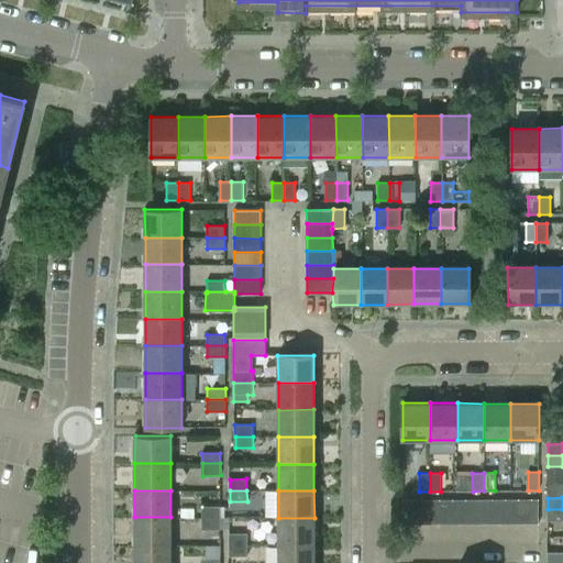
[(440,525),(440,499),(427,500),(428,525),(440,525)]
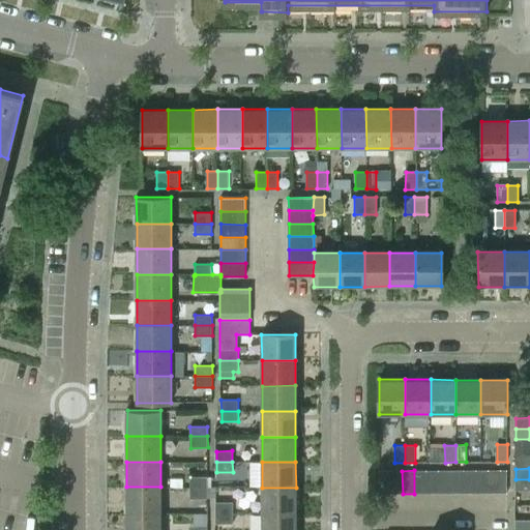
[(414,470),(414,494),(425,494),(425,470),(414,470)]
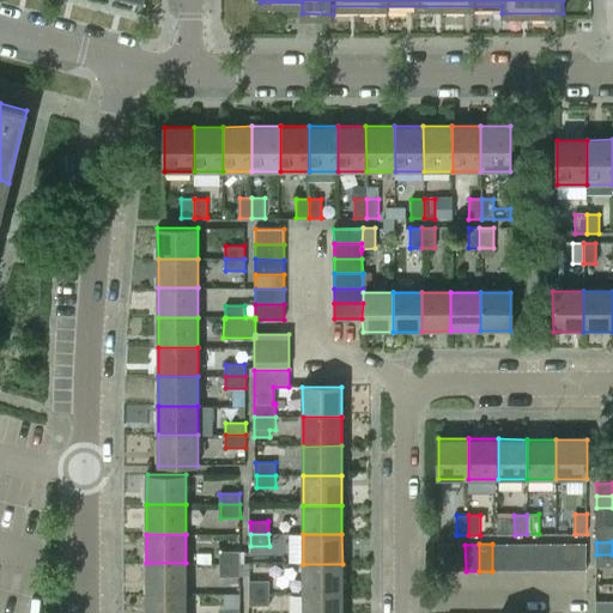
[(505,571),(505,544),(492,544),(492,571),(505,571)]
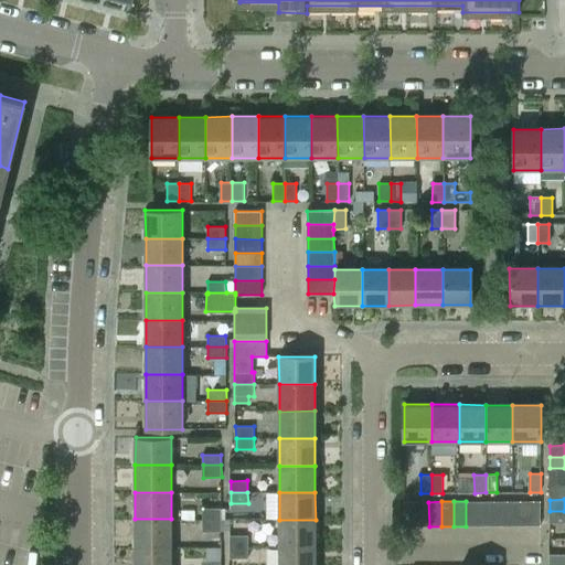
[(478,526),(478,501),(466,501),(466,526),(478,526)]
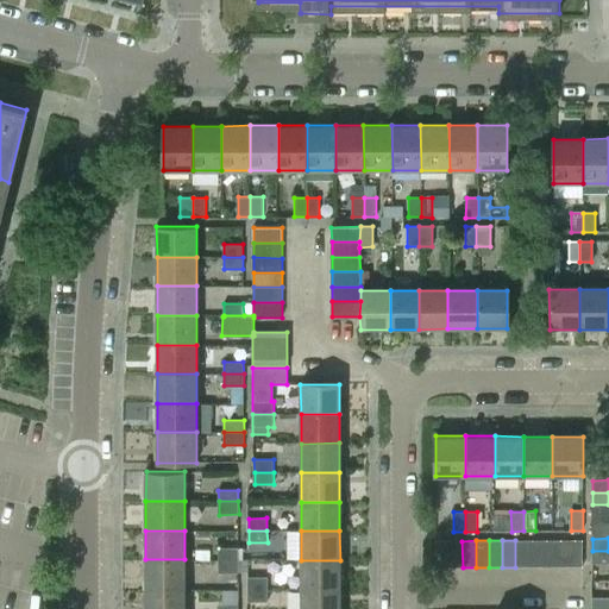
[(515,540),(515,567),(528,567),(528,540),(515,540)]
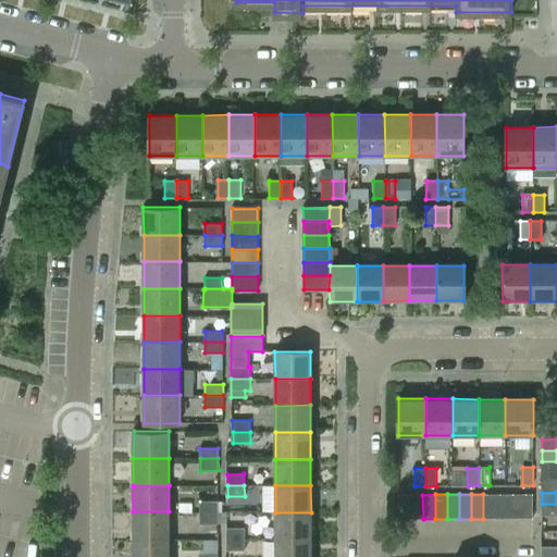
[(496,518),(495,494),(483,494),(483,519),(496,518)]
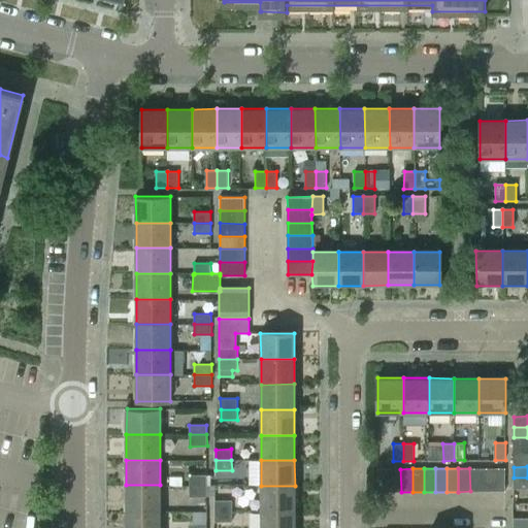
[(469,468),(470,491),(482,491),(482,468),(469,468)]
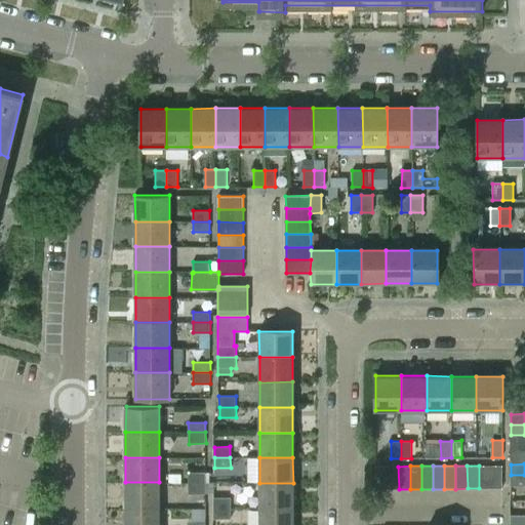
[(490,488),(490,466),(479,466),(479,488),(490,488)]
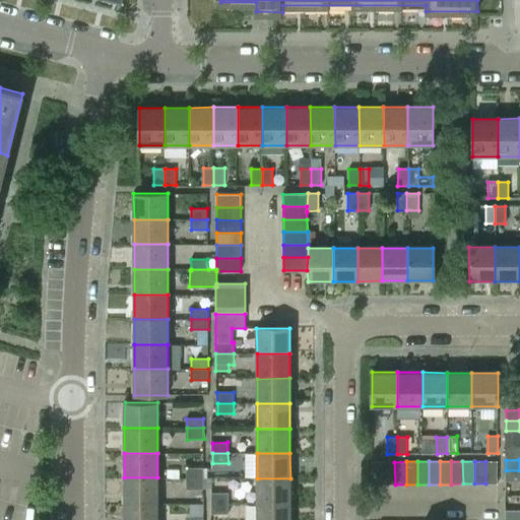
[(485,483),(497,483),(497,461),(485,461),(485,483)]
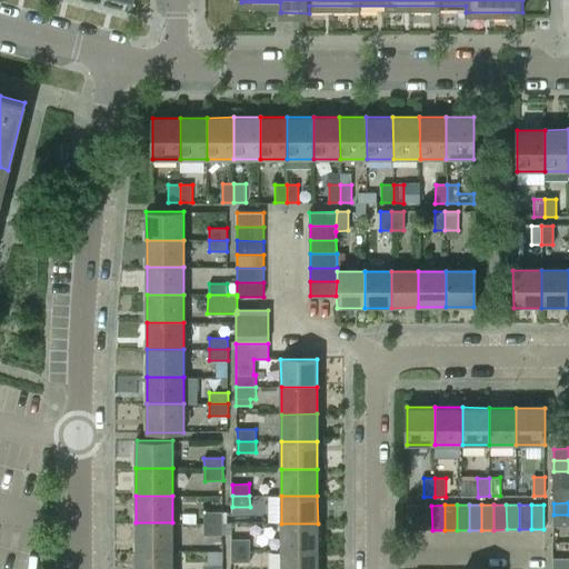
[(419,506),(407,506),(407,530),(419,530),(419,506)]
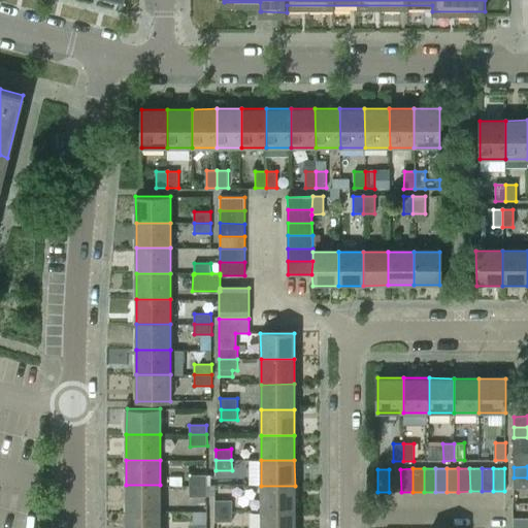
[(401,492),(400,469),(389,469),(389,492),(401,492)]
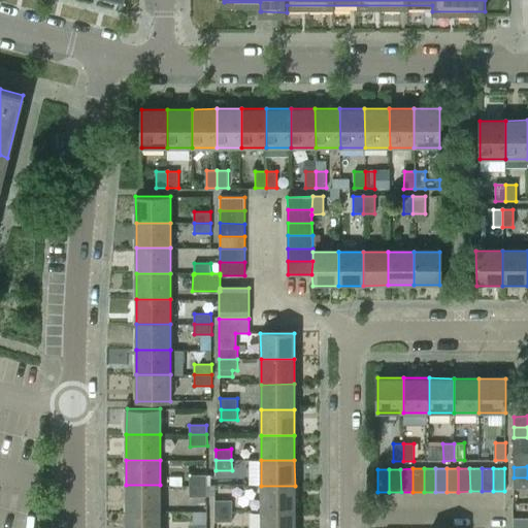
[(190,485),(206,485),(206,474),(190,474),(190,485)]
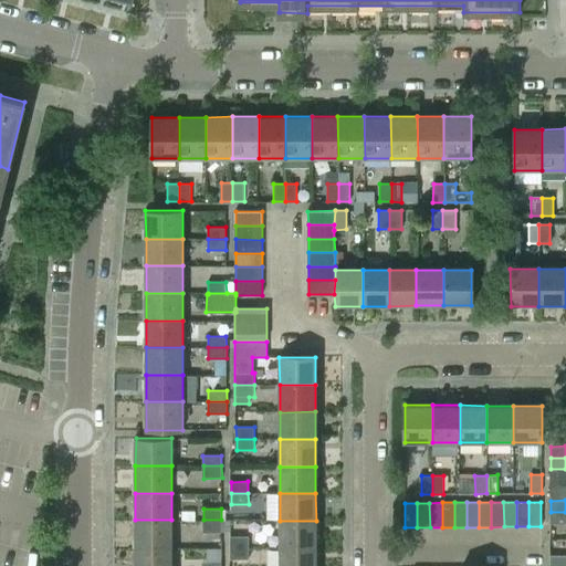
[(565,512),(551,512),(551,523),(565,523),(565,512)]
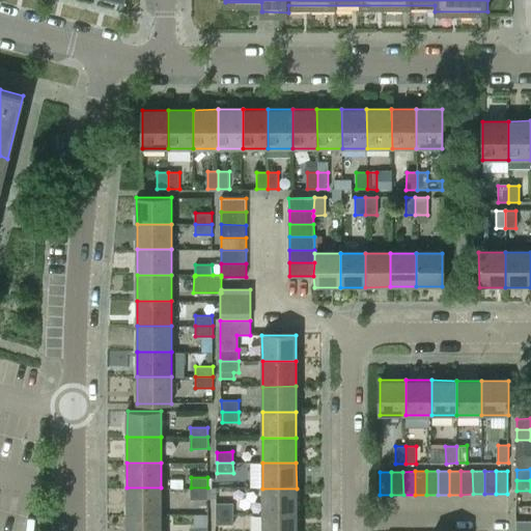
[(127,487),(127,513),(161,513),(161,487),(127,487)]
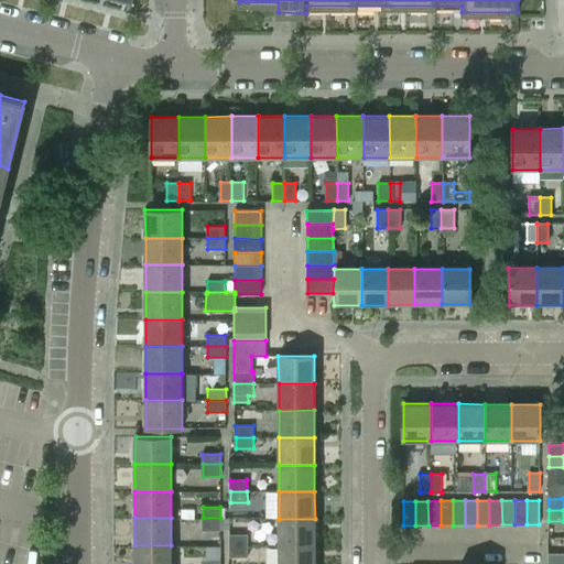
[(220,530),(220,518),(203,518),(203,530),(220,530)]
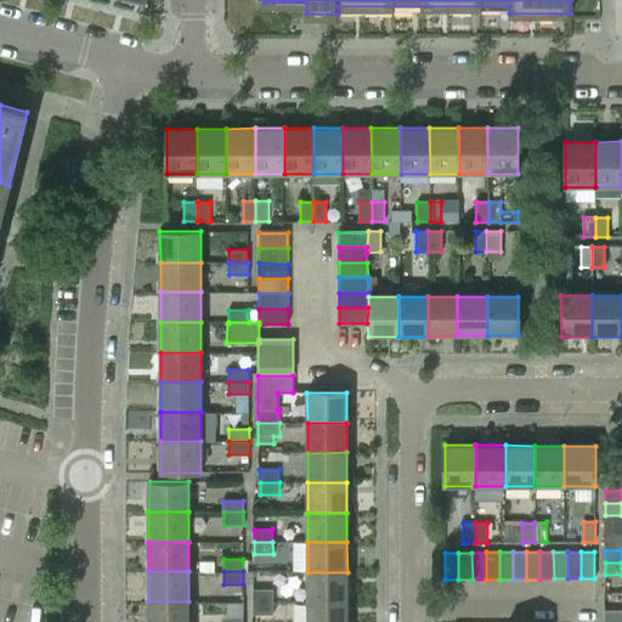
[(348,601),(348,572),(307,572),(307,601),(348,601)]
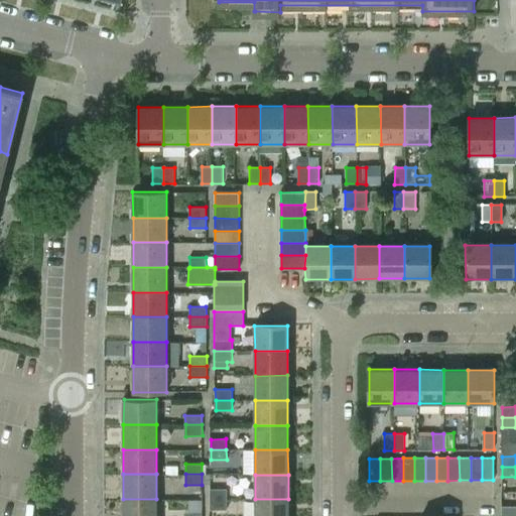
[(211,488),(211,499),(227,499),(227,488),(211,488)]
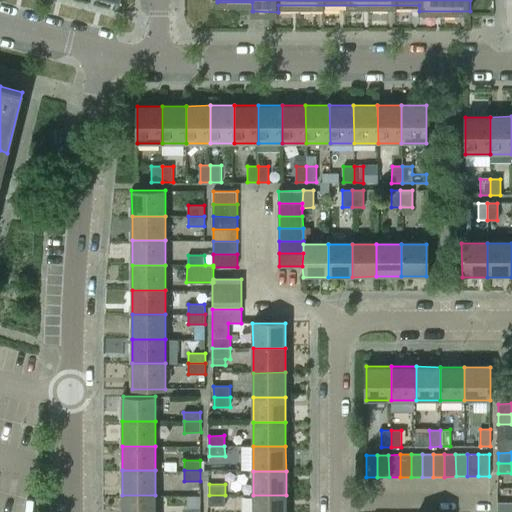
[(122,495),(122,511),(154,511),(155,495),(122,495)]
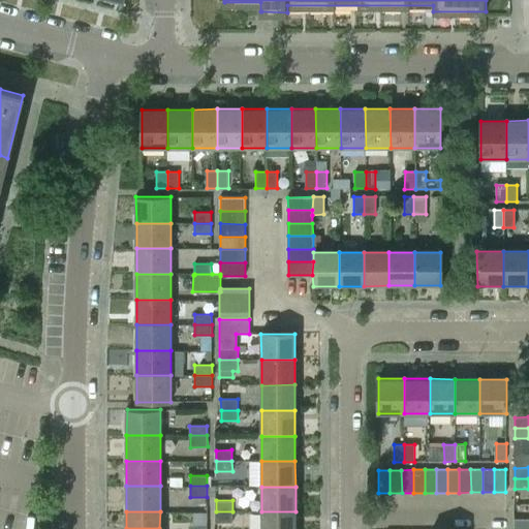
[(232,523),(232,511),(216,511),(216,523),(232,523)]
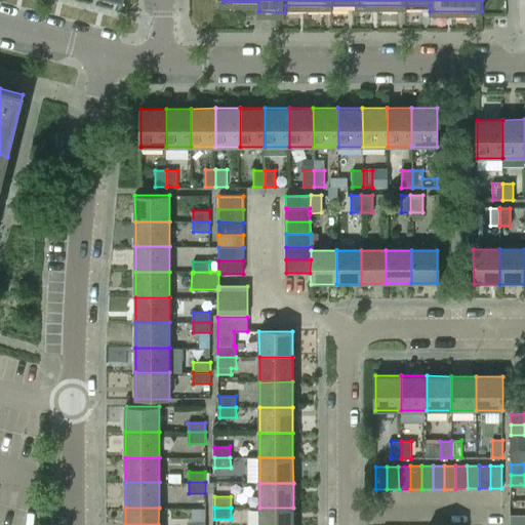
[(292,524),(293,508),(259,508),(259,524),(292,524)]
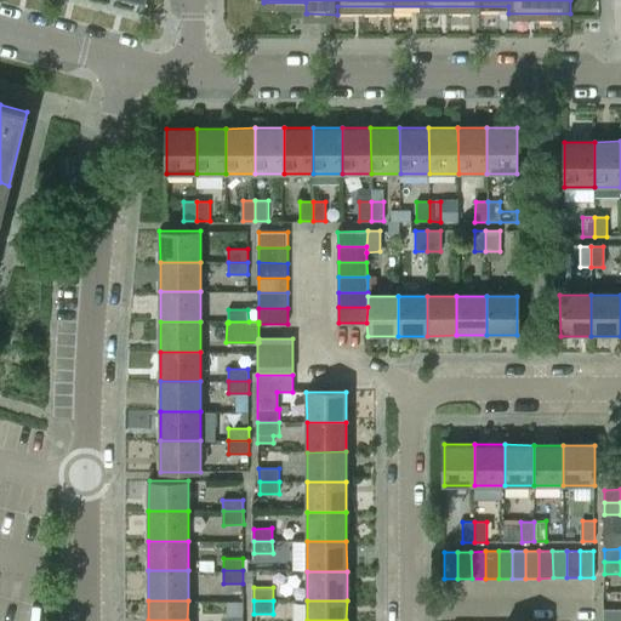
[(620,620),(620,608),(604,609),(603,620),(620,620)]
